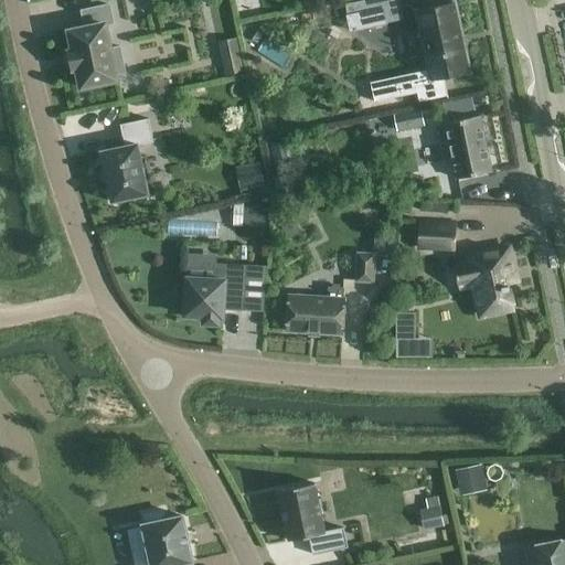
[(350,31),(386,24),(403,20),(397,0),(365,0),(344,4),(347,16),(350,31)]
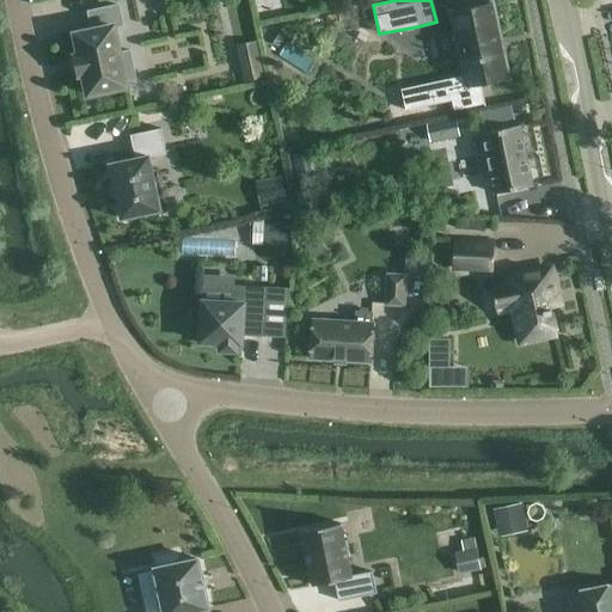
[(372,1),(352,5),(353,11),(354,11),(355,17),(372,13),(371,7),(373,7),(372,1)]
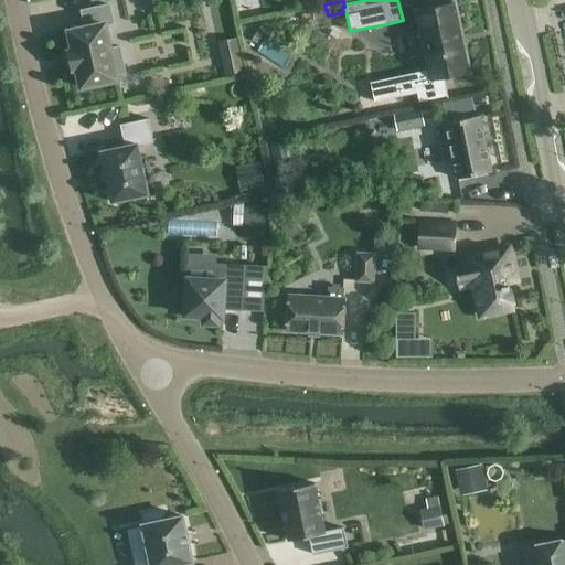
[(468,73),(452,2),(417,10),(433,81),(468,73)]
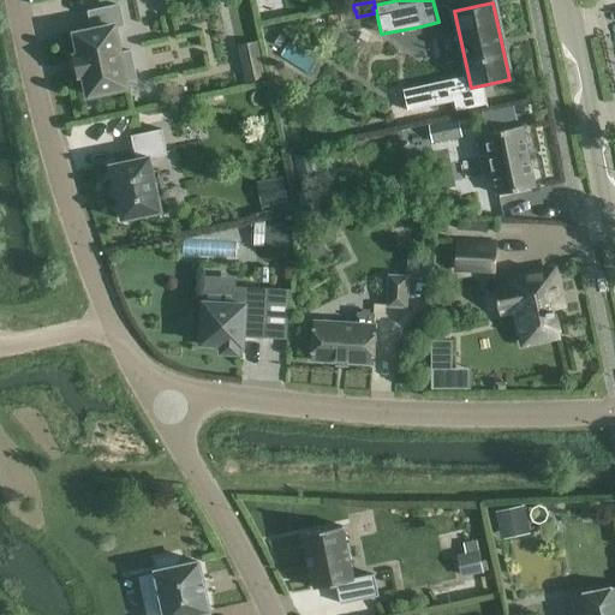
[(88,96),(127,88),(126,82),(136,79),(130,52),(120,53),(114,28),(123,25),(119,6),(89,12),(93,30),(75,34),(79,54),(75,55),(79,76),(84,75),(88,96)]
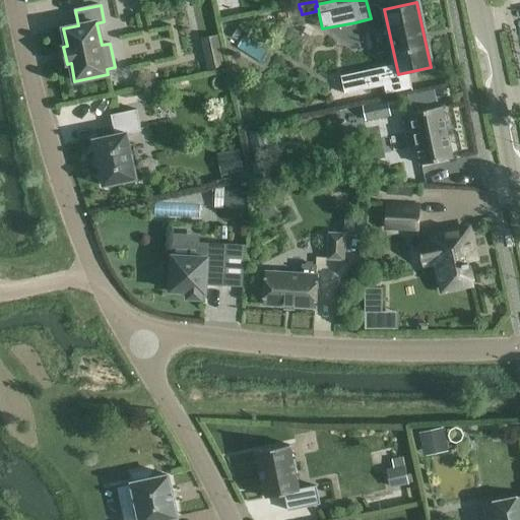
[(288,28),(283,37),(303,49),(315,29),(306,23),(299,35),(288,28)]
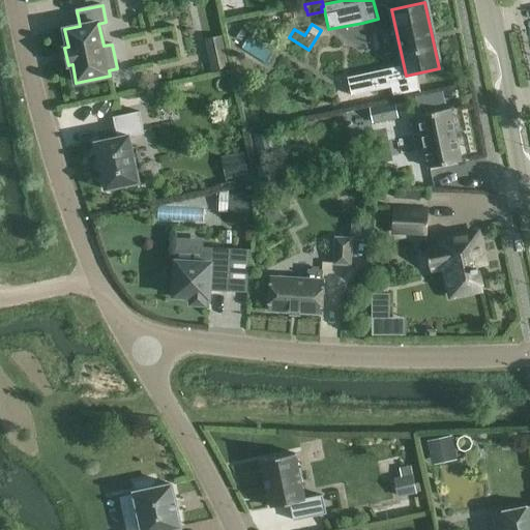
[(226,37),(208,38),(210,68),(227,67),(226,37)]
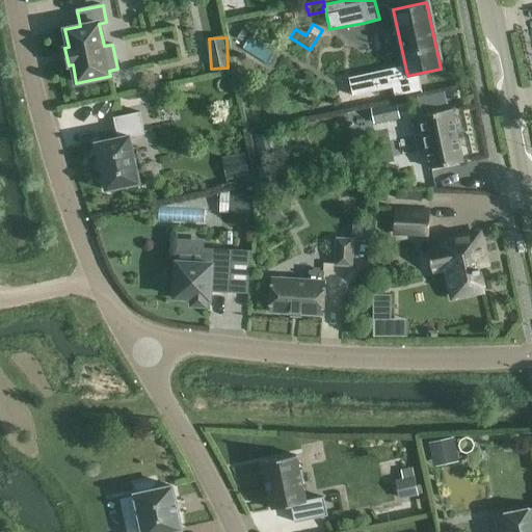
[(397,103),(371,108),(374,124),(400,118),(397,103)]
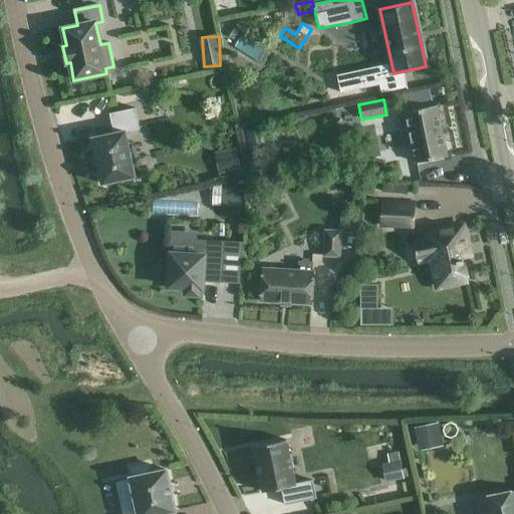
[(404,148),(413,146),(416,163),(447,157),(437,105),(406,111),(409,129),(401,131),(404,148)]
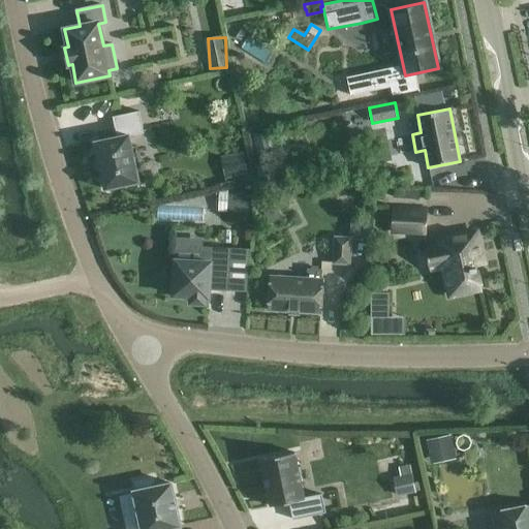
[(104,189),(138,182),(128,136),(144,133),(138,112),(113,117),(117,137),(94,143),(98,159),(97,159),(100,173),(101,173),(104,189)]
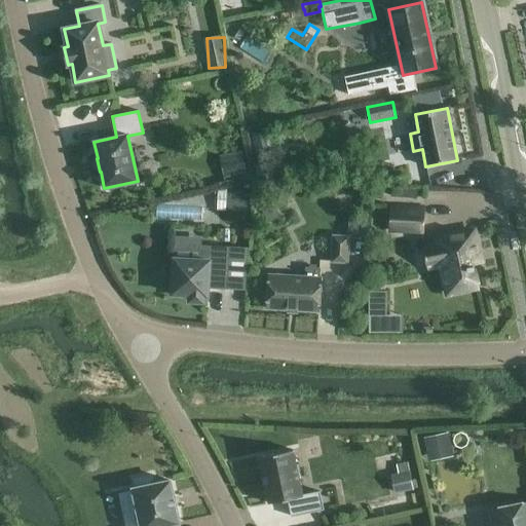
[(265,132),(251,135),(256,160),(270,157),(265,132)]
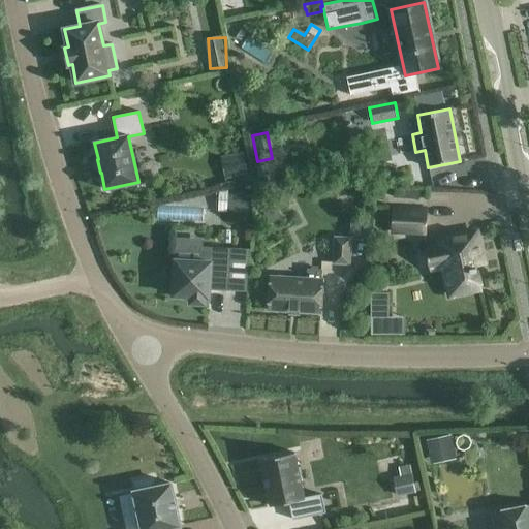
[(232,156),(221,158),(224,178),(234,176),(234,177),(247,175),(243,152),(232,154),(232,156)]
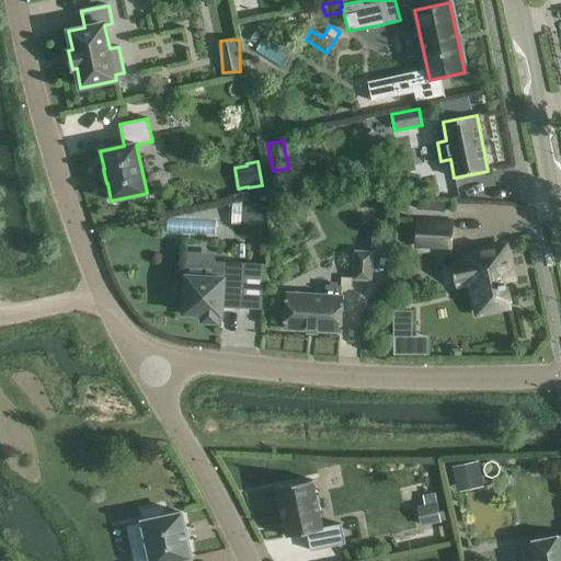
[(232,202),(231,224),(263,226),(264,204),(232,202)]
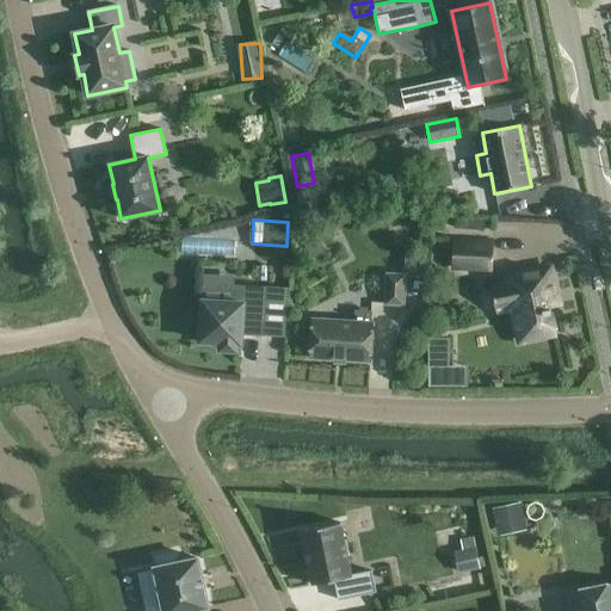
[(491,270),(492,242),(455,240),(452,267),(491,270)]
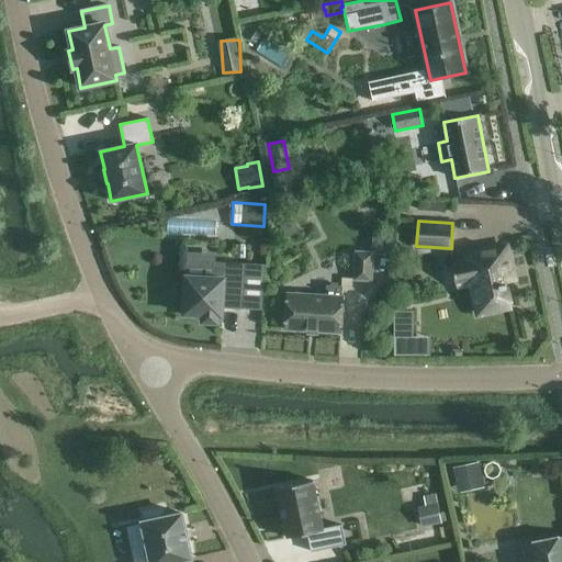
[(372,237),(371,251),(373,251),(373,254),(382,255),(382,253),(392,253),(393,236),(377,234),(372,237)]
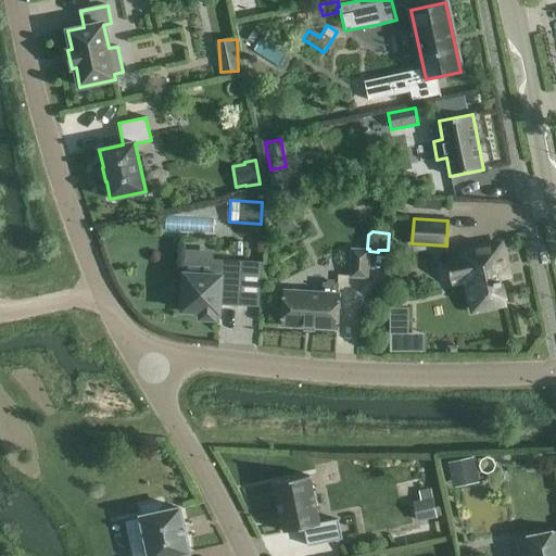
[(460,256),(446,260),(452,283),(466,280),(472,311),(505,303),(500,279),(507,277),(500,244),(459,253),(460,256)]
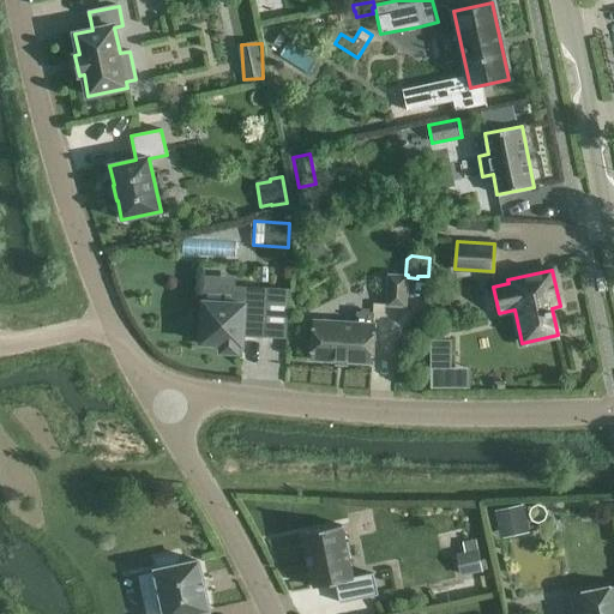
[(387,274),(386,307),(408,308),(408,277),(408,275),(405,275),(387,274)]
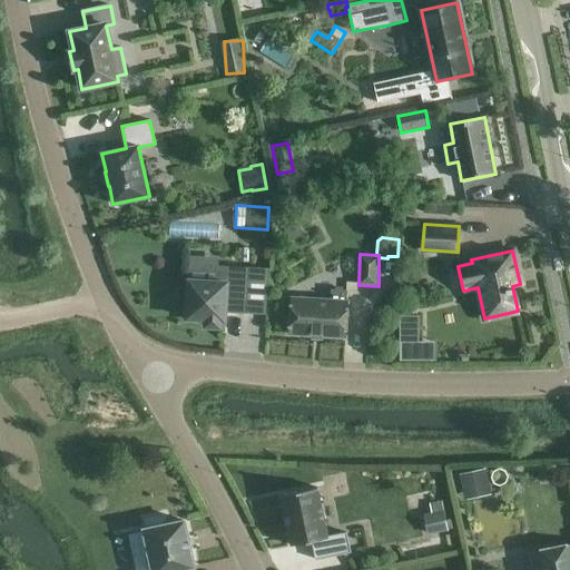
[(178,295),(177,314),(186,315),(186,318),(205,320),(205,326),(220,327),(222,303),(246,304),(247,268),(216,266),(216,282),(188,279),(187,296),(178,295)]
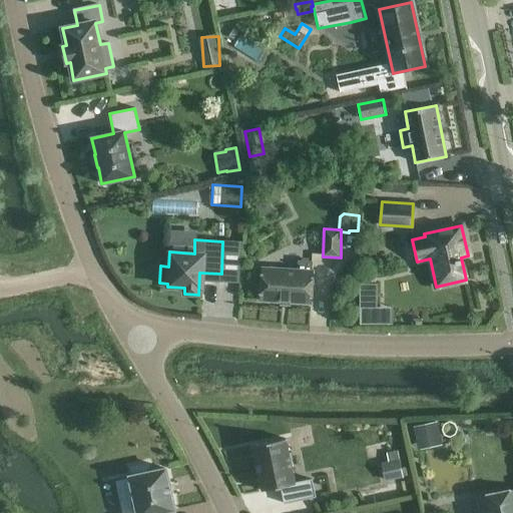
[(269,269),(262,269),(262,281),(261,301),(311,304),(311,290),(312,261),(299,261),(298,271),(269,269)]
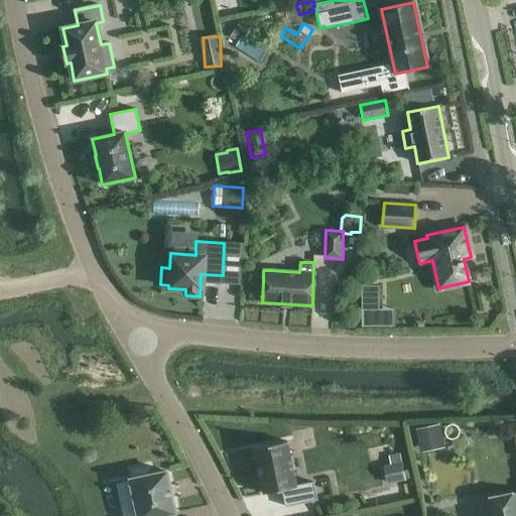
[(379,327),(379,309),(379,286),(362,286),(362,327),(379,327)]
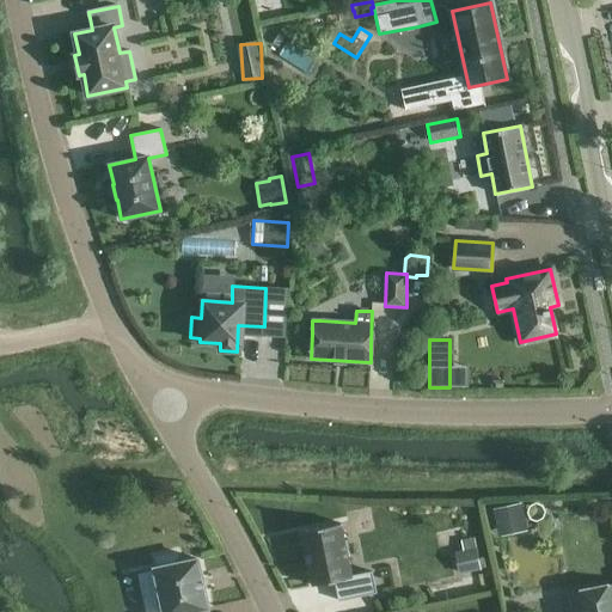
[(521,503),(493,509),(499,538),(527,531),(521,503)]
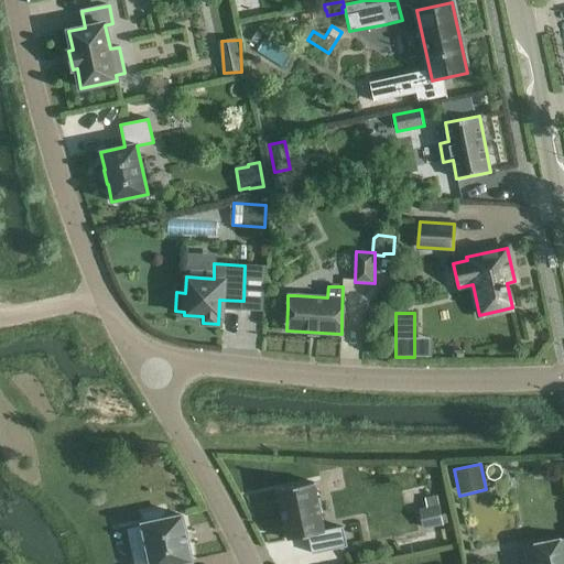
[(308,535),(312,554),(346,546),(343,527),(324,531),(314,483),(278,490),(288,540),(308,535)]
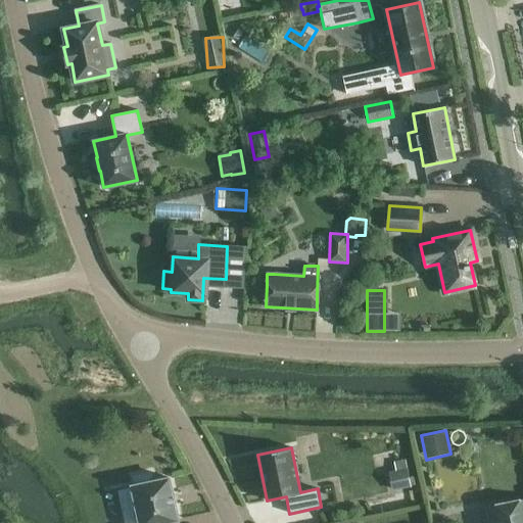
[(395,471),(388,472),(391,491),(412,487),(406,460),(393,462),(395,471)]
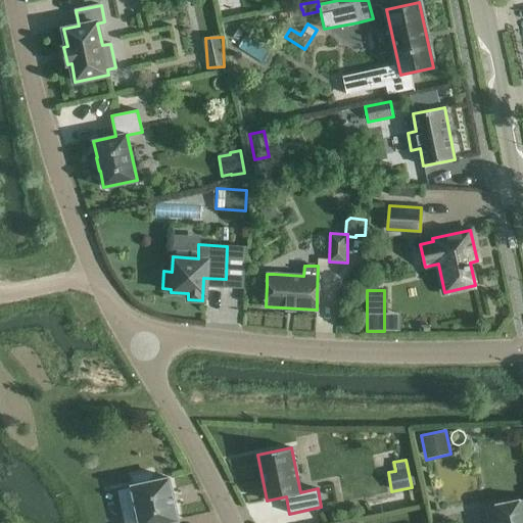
[(165,522),(179,520),(169,478),(152,481),(150,473),(133,476),(135,485),(132,486),(133,487),(140,522),(165,522)]
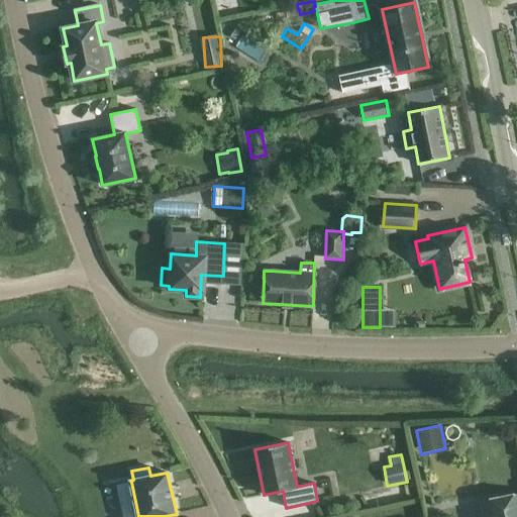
[(516,516),(516,494),(482,502),(485,516),(516,516)]
